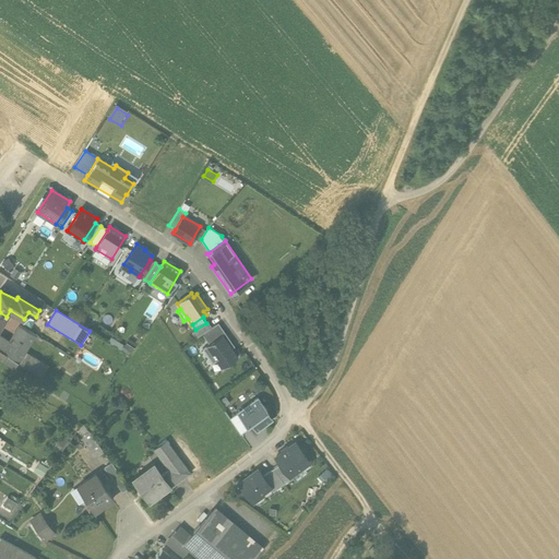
[(206,323),(195,330),(192,333),(195,339),(202,334),(212,328),(207,322),(206,323)]
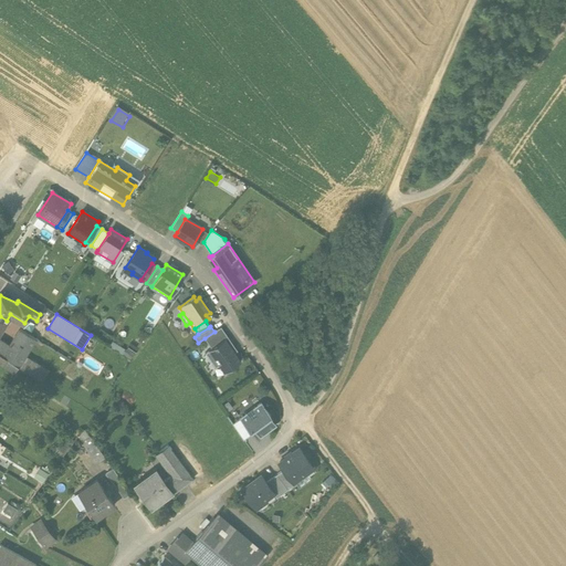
[(35,338),(20,328),(7,348),(2,356),(6,358),(41,380),(48,370),(24,355),(35,338)]
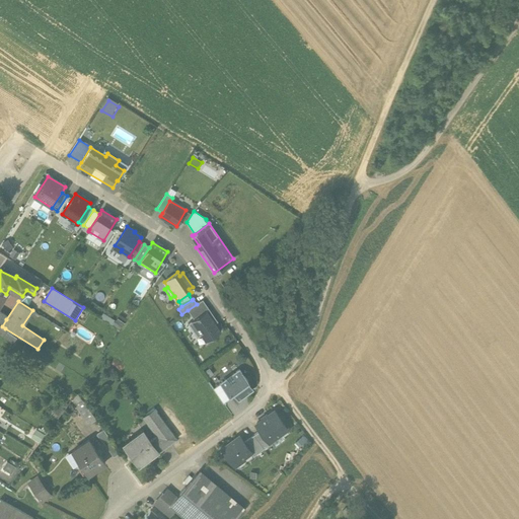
[(197,304),(188,310),(194,319),(207,311),(200,302),(197,304)]
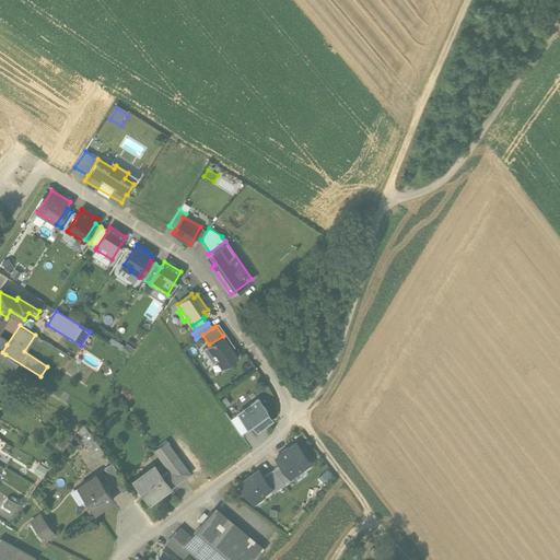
[(132,354),(138,341),(128,337),(126,342),(112,336),(108,343),(132,354)]
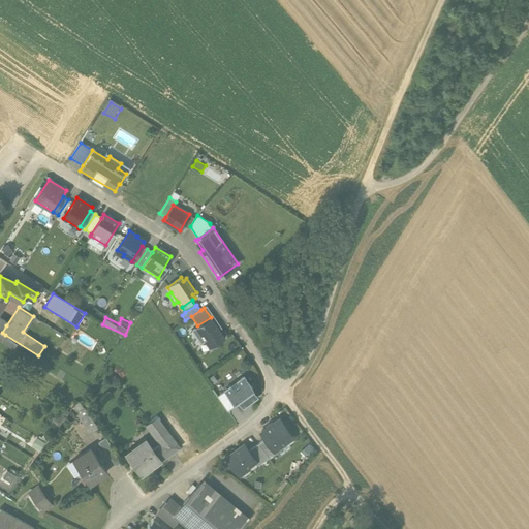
[(209,348),(224,338),(211,317),(197,325),(192,330),(201,344),(205,342),(209,348)]
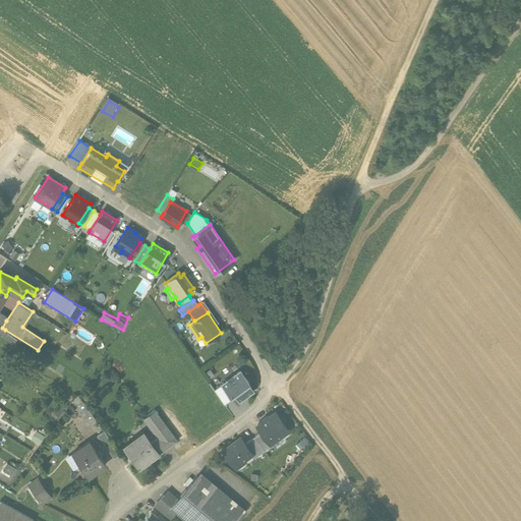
[(227,382),(222,386),(222,387),(230,398),(234,395),(239,403),(253,392),(247,385),(249,384),(240,372),(233,377),(233,375),(226,382),(227,382)]
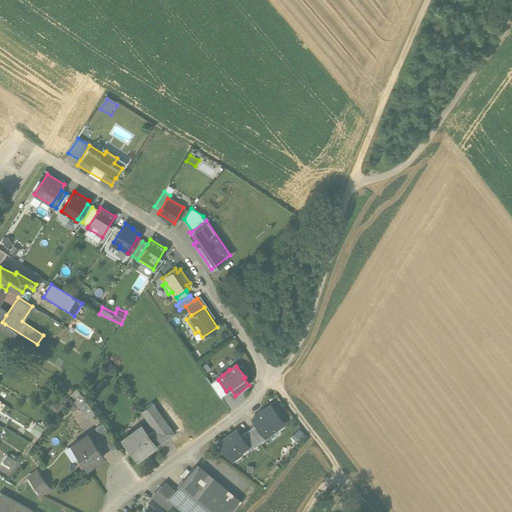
[(228,393),(226,391),(218,380),(210,385),(220,400),(228,393)]
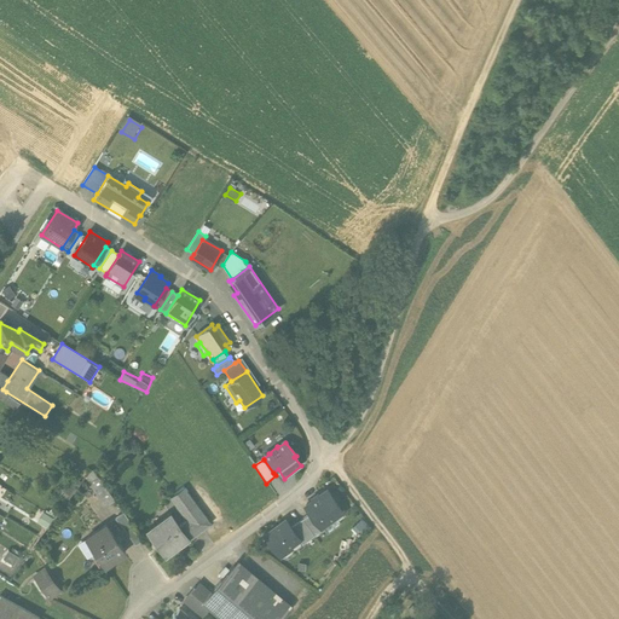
[(99,478),(88,484),(105,508),(115,501),(99,478)]
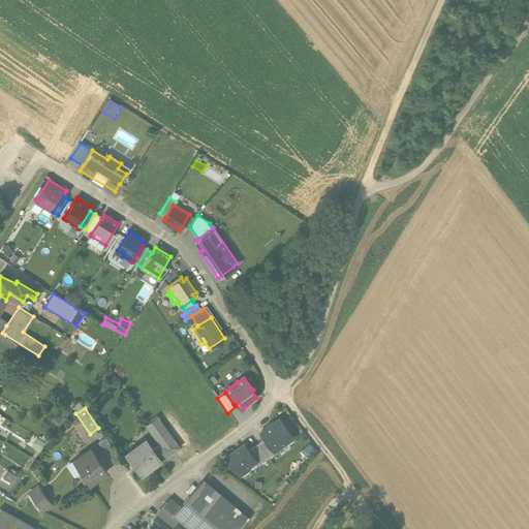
[(160,446),(173,437),(157,417),(146,426),(160,446)]
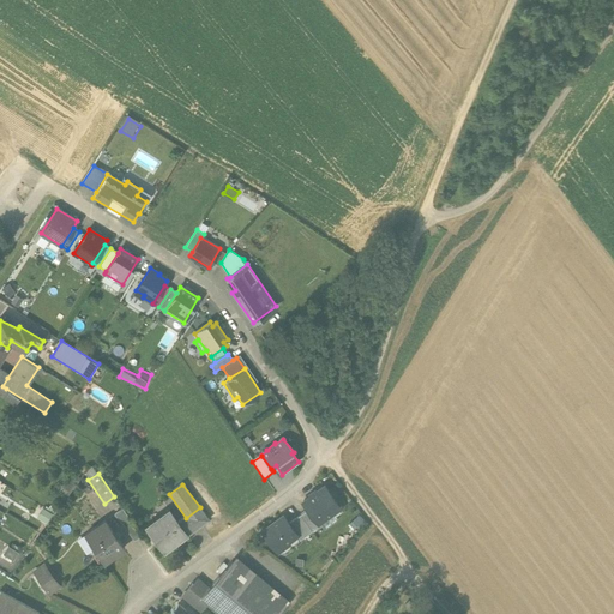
[(339,510),(325,488),(304,504),(308,511),(319,525),(339,510)]
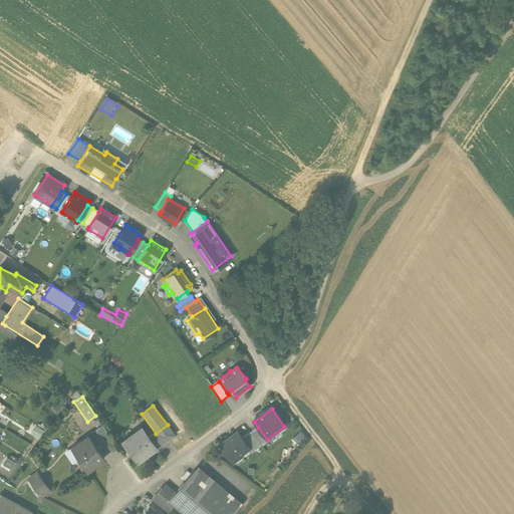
[(149,438),(157,448),(158,450),(176,437),(168,425),(156,434),(149,438)]
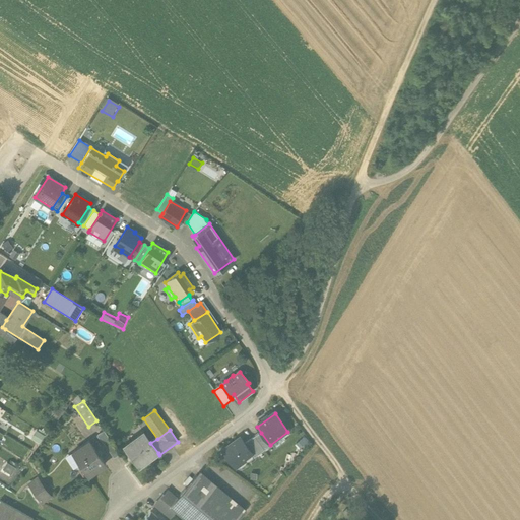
[(44,436),(36,431),(30,439),(39,444),(44,436)]
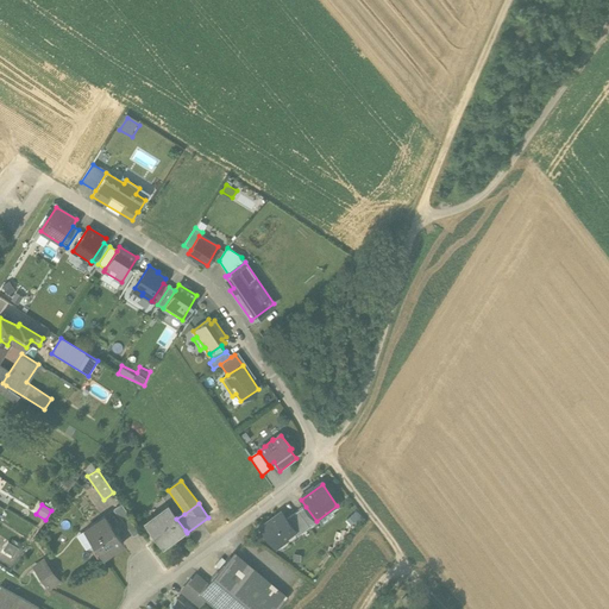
[(132,538),(140,533),(123,507),(114,512),(132,538)]
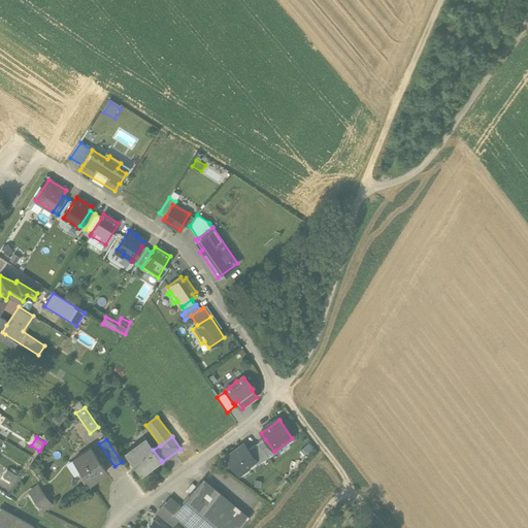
[(132,452),(130,450),(125,454),(140,474),(153,466),(161,460),(153,450),(145,439),(138,443),(140,446),(132,452)]
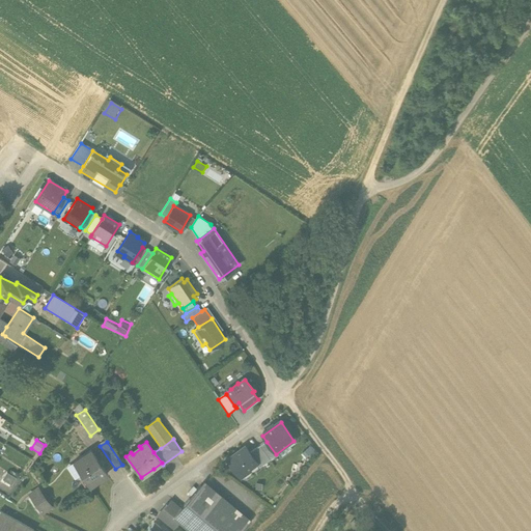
[(277,456),(276,454),(267,442),(259,447),(270,462),(277,456)]
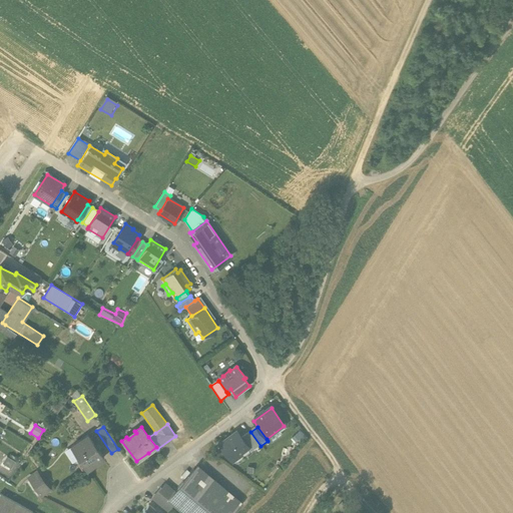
[(261,446),(250,432),(241,439),(247,449),(250,453),(261,446)]
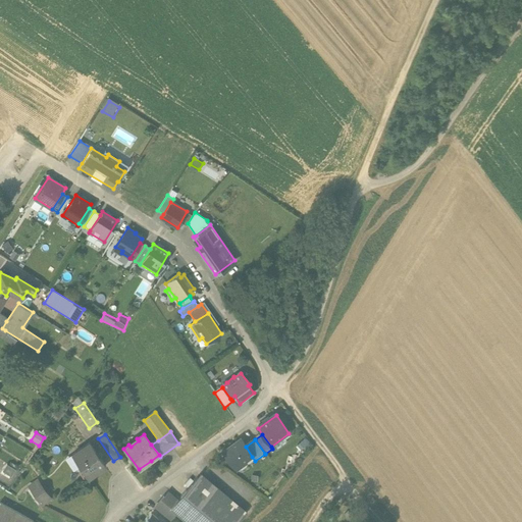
[(252,457),(246,447),(241,440),(223,454),(237,472),(245,466),(243,463),(252,457)]
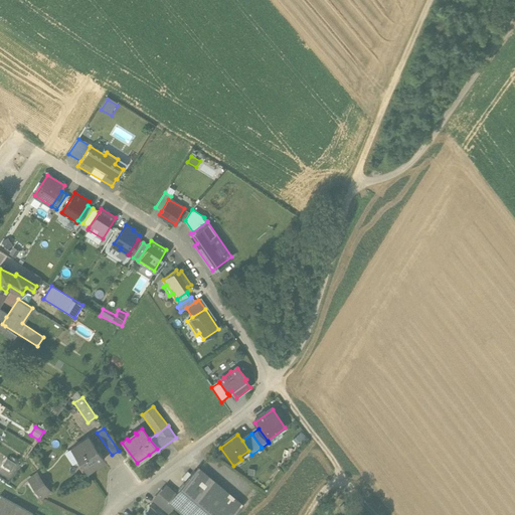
[(104,461),(89,438),(70,450),(87,473),(104,461)]
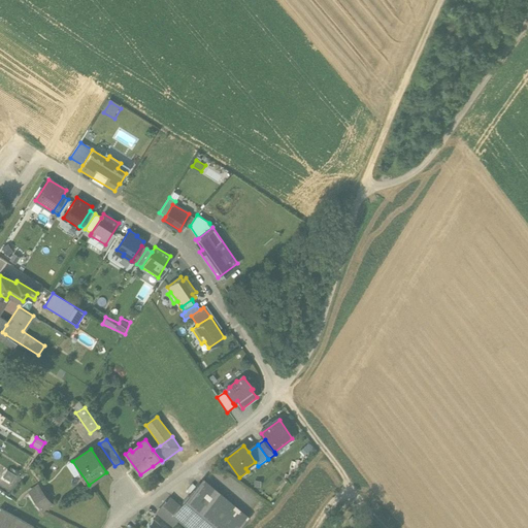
[(15,474),(6,469),(2,476),(10,482),(15,474)]
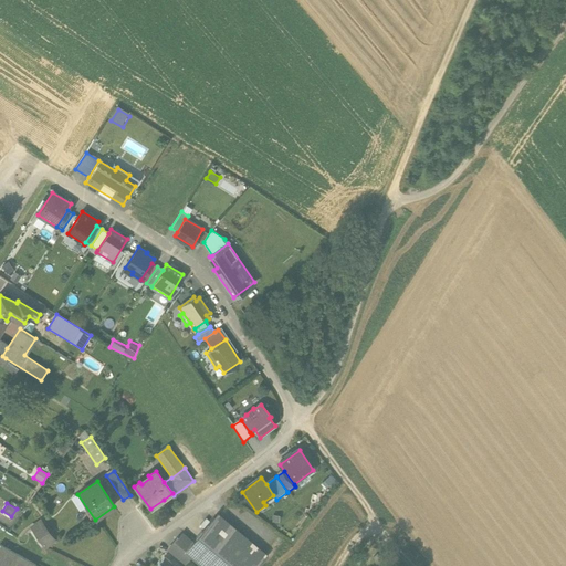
[(260,565),(263,562),(213,519),(191,543),(184,552),(189,557),(200,565),(260,565)]
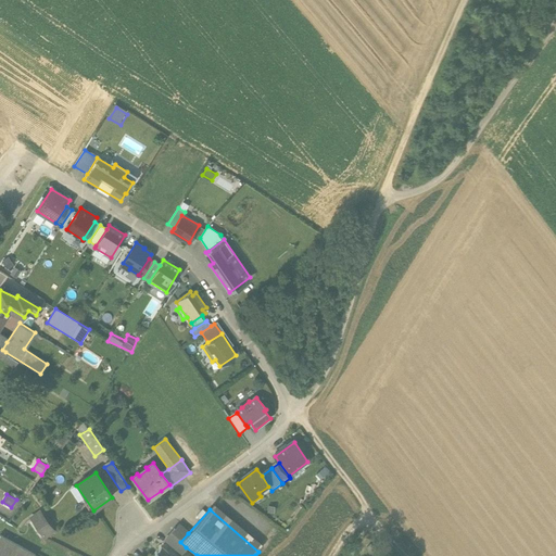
[(52,531),(40,514),(30,519),(42,536),(52,531)]
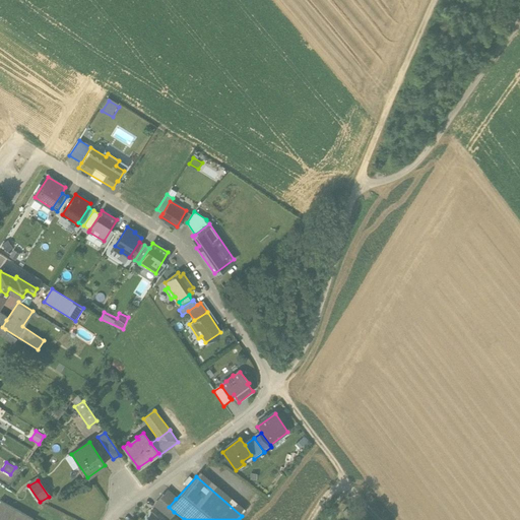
[(169,507),(176,499),(168,492),(164,496),(163,495),(154,504),(169,517),(174,512),(169,507)]
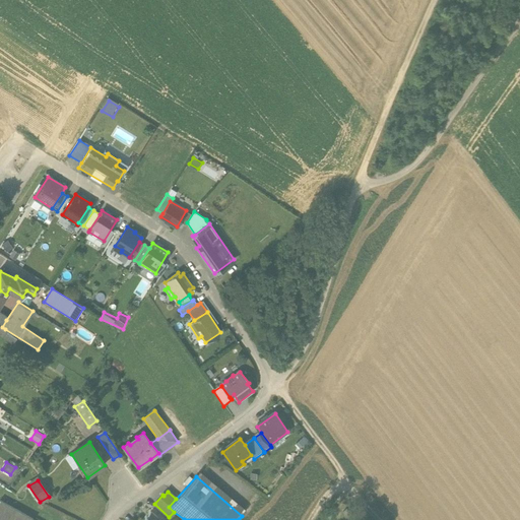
[(0,500),(0,519),(31,519),(33,519),(0,500)]
